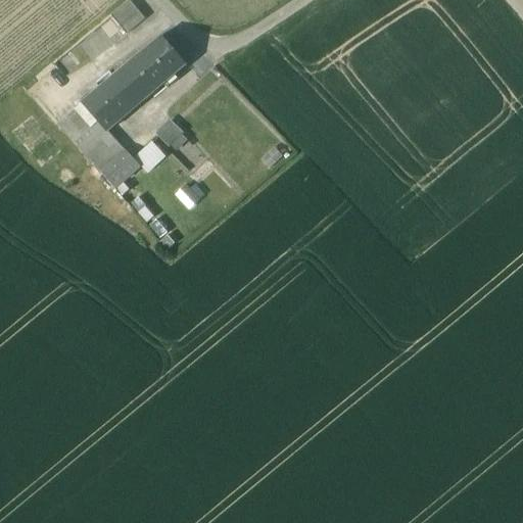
[(110,16),(126,35),(144,19),(129,1),(110,16)]
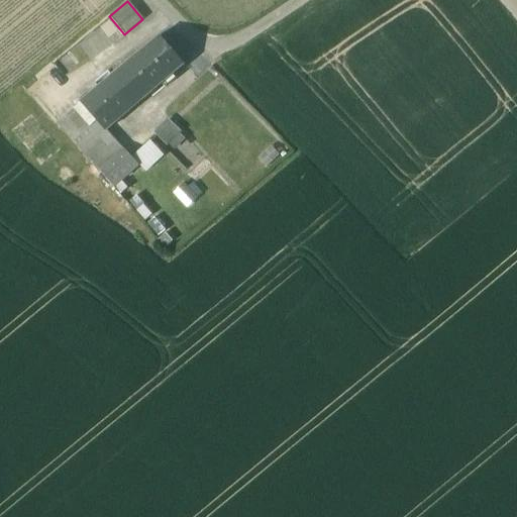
[(159,36),(80,102),(105,130),(106,130),(161,84),(172,75),(183,65),(159,36)]
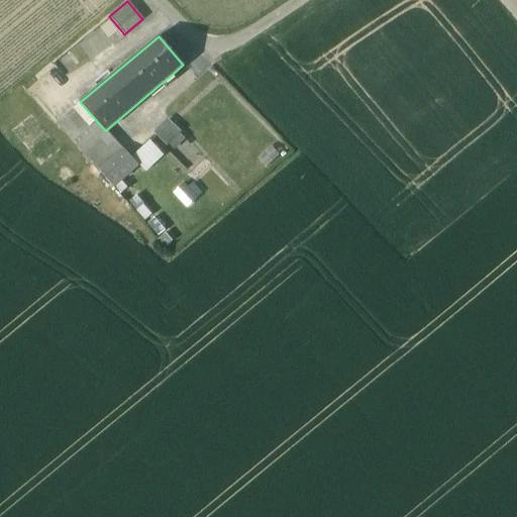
[(172,75),(161,84),(165,88),(176,78),(172,75)]
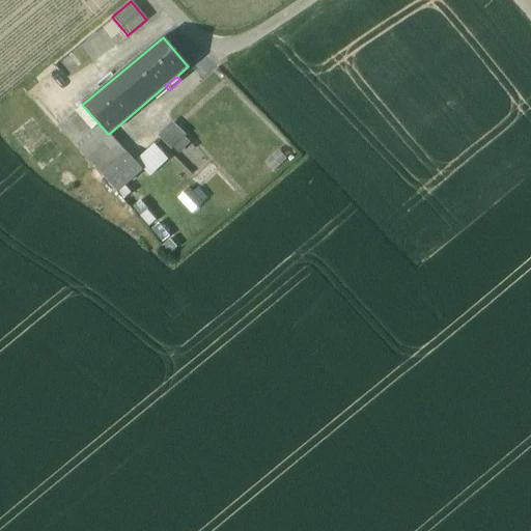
[(141,169),(109,134),(108,134),(82,105),(77,109),(78,111),(60,126),(59,124),(58,126),(116,192),(141,169)]
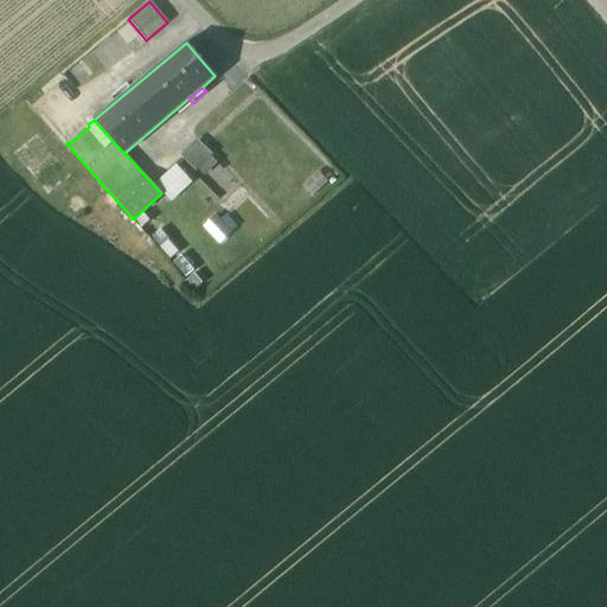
[(181,154),(205,176),(221,159),(197,138),(181,154)]
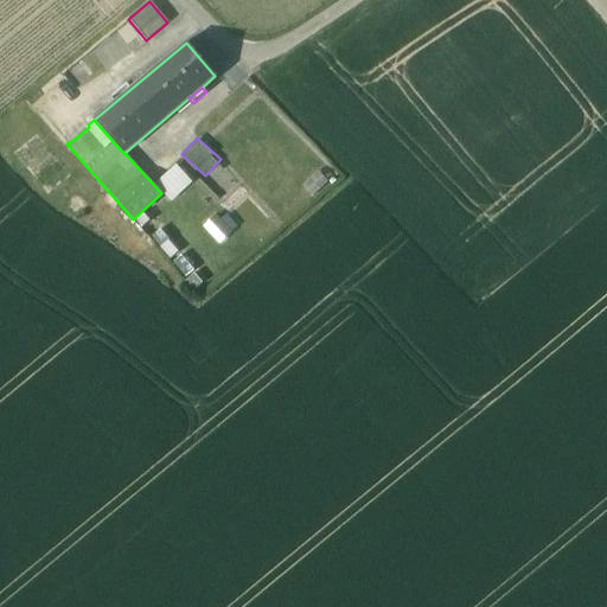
All buildings are outlined.
